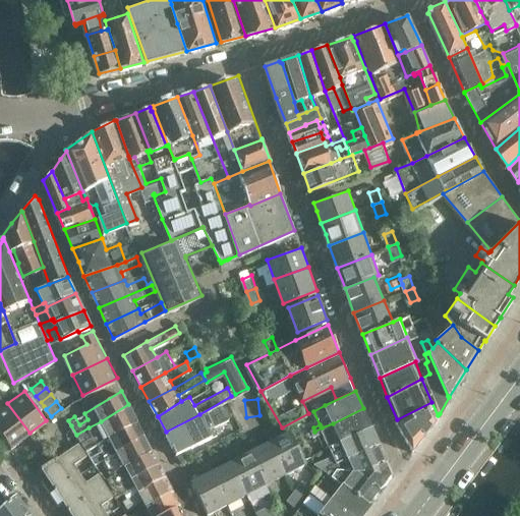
[(223,402),(166,432),(176,452),(219,432),(215,423),(230,416),(223,402)]
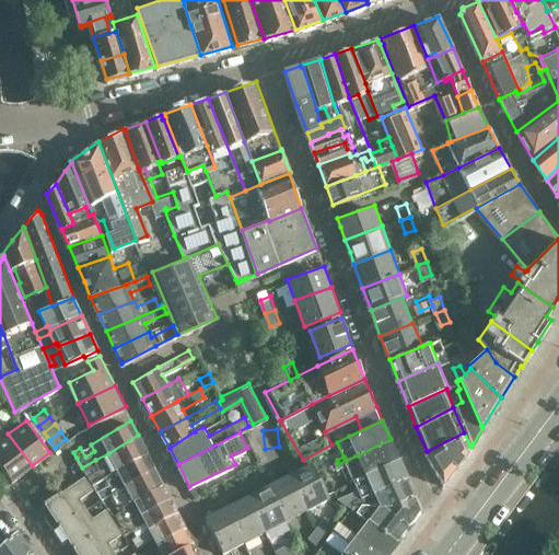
[(464,432),(427,451),(444,482),(470,447),(464,432)]
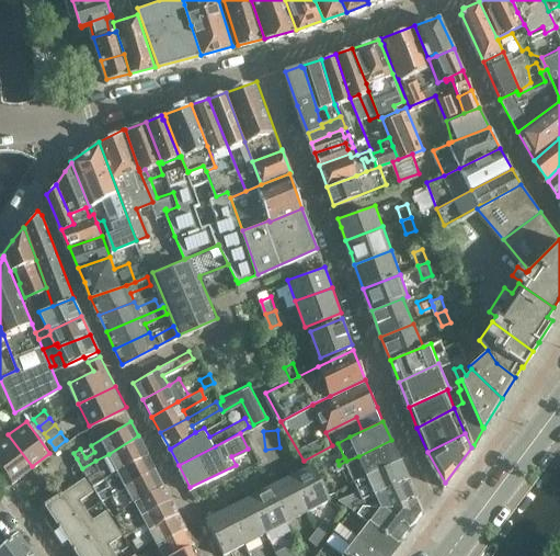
[(8,434),(0,440),(0,463),(12,480),(32,466),(8,434)]
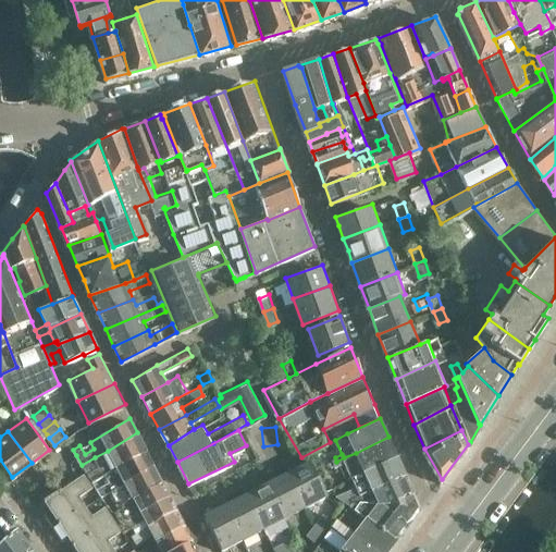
[(137,432),(108,451),(95,457),(99,465),(88,473),(93,479),(106,471),(115,466),(146,448),(137,432)]
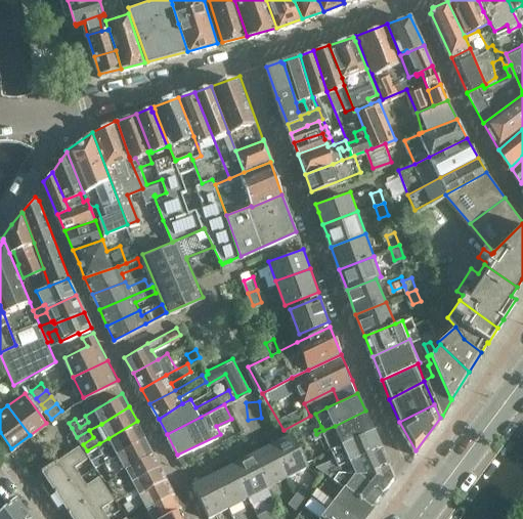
[(365,411),(335,426),(323,430),(331,447),(342,442),(344,441),(344,442),(374,428),(365,411)]
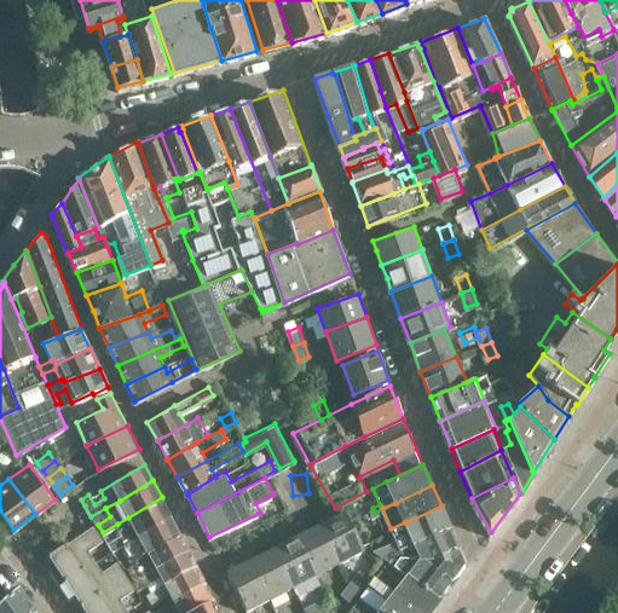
[(162,497),(128,518),(117,524),(121,532),(108,541),(114,549),(122,543),(171,515),(162,497)]
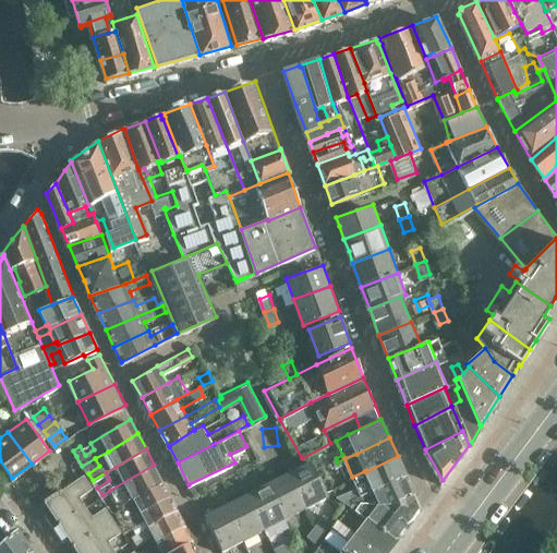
[(366,470),(364,471),(352,478),(356,485),(337,494),(346,501),(373,489),(407,473),(398,456),(366,471),(366,470)]
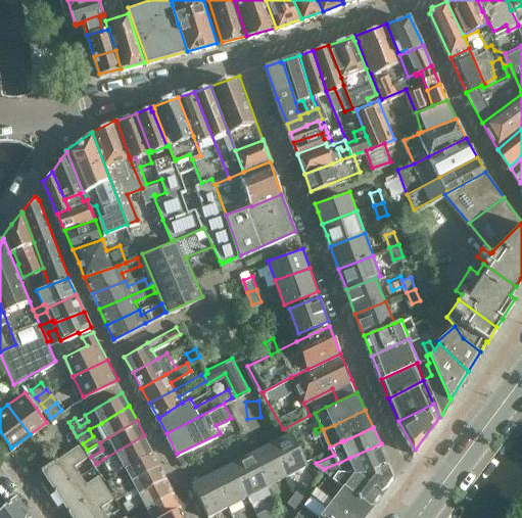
[(291,431),(272,441),(288,473),(307,464),(291,431)]
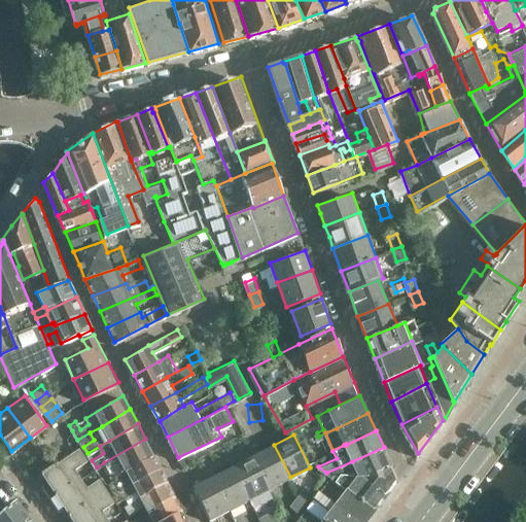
[(145,439),(104,462),(113,477),(125,470),(152,453),(145,439)]
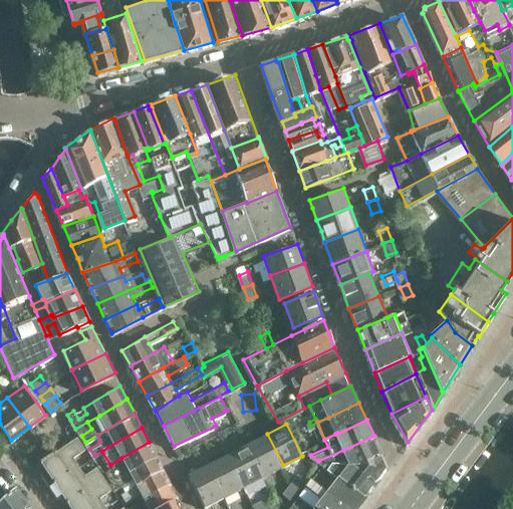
[(46,467),(41,471),(51,486),(81,467),(73,456),(85,448),(79,437),(77,434),(41,459),(46,467)]
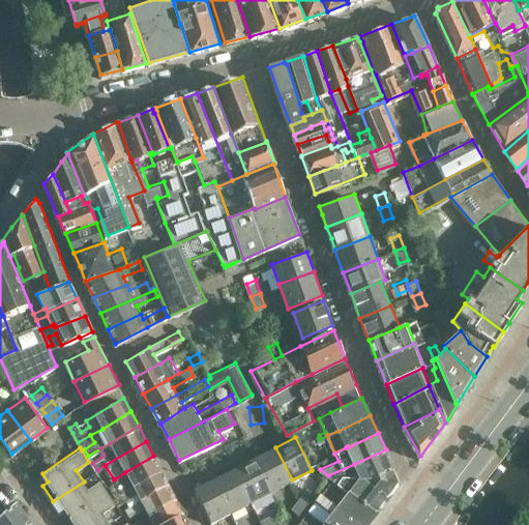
[(275,447),(255,458),(271,490),(292,479),(275,447)]
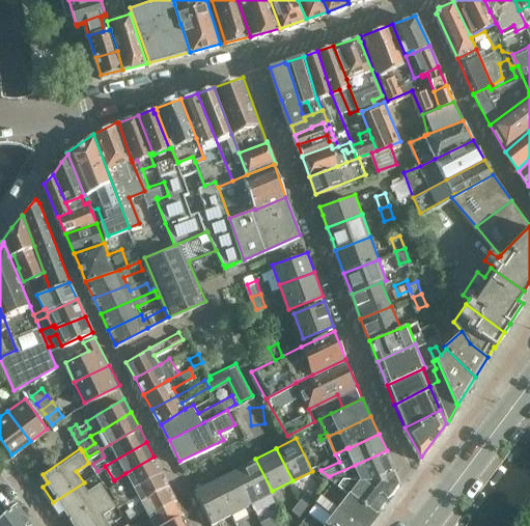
[(387,450),(355,465),(329,476),(334,478),(334,476),(344,477),(361,479),(364,479),(366,480),(394,469),(387,450)]
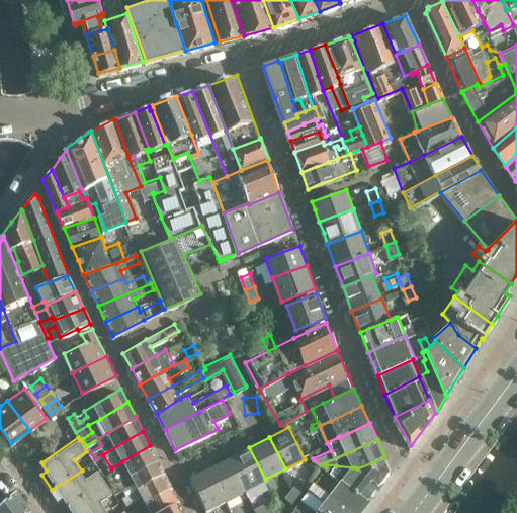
[(150,445),(122,461),(122,462),(104,474),(111,485),(130,473),(157,459),(150,445)]
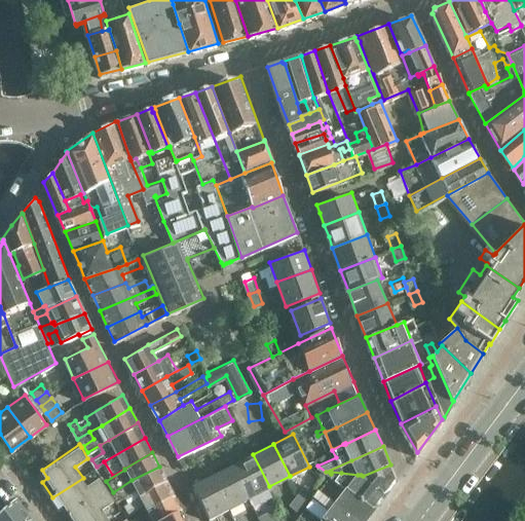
[(253,454),(233,464),(251,496),(269,486),(253,454)]
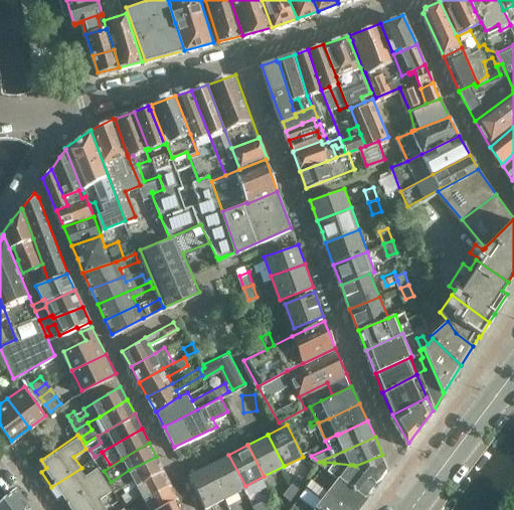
[(228,455),(208,465),(224,496),(245,486),(228,455)]
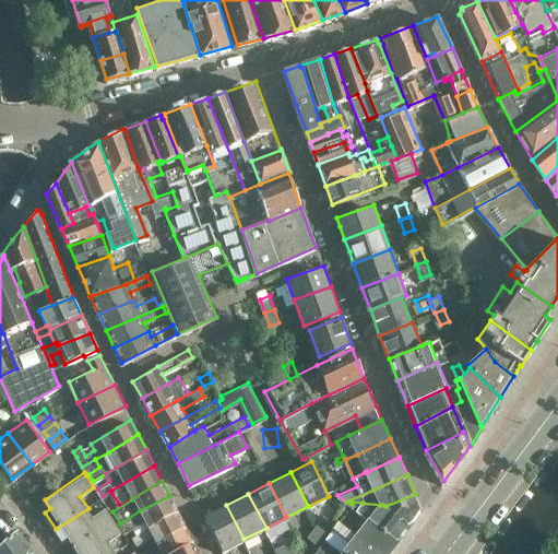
[(415,494),(386,506),(410,525),(422,509),(415,494)]
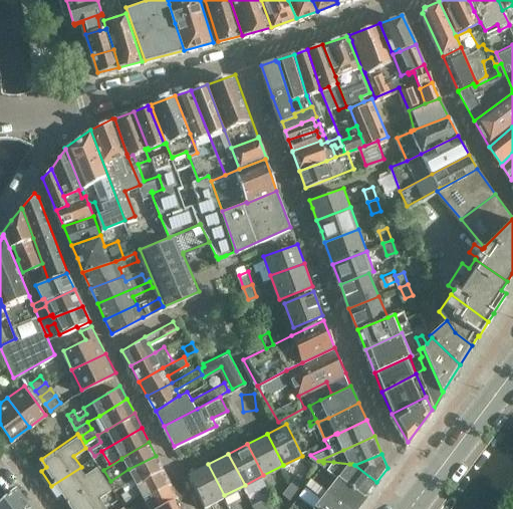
[(156,456),(129,469),(134,478),(119,485),(121,487),(122,486),(125,490),(137,484),(163,469),(156,456)]
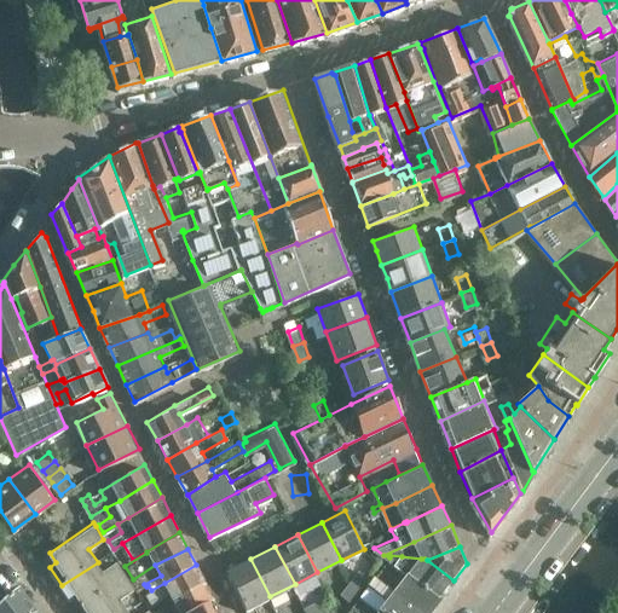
[(396,564),(408,572),(411,576),(442,599),(454,580),(427,560),(425,559),(421,559),(402,556),(396,564)]
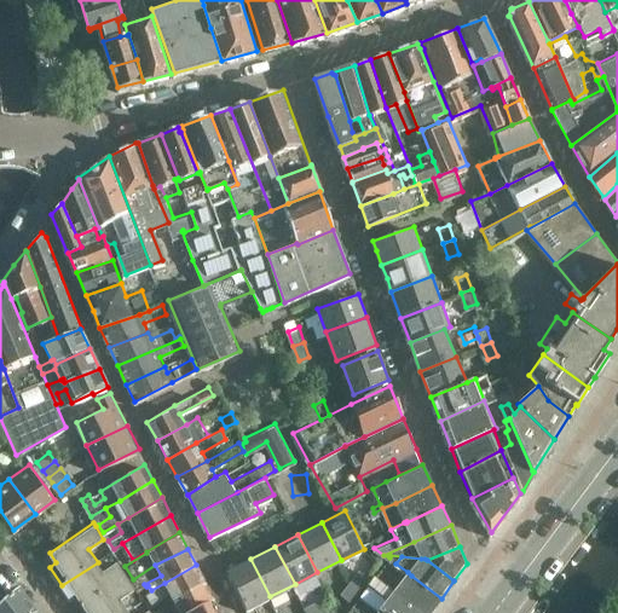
[(250,559),(227,571),(247,609),(270,596),(250,559)]
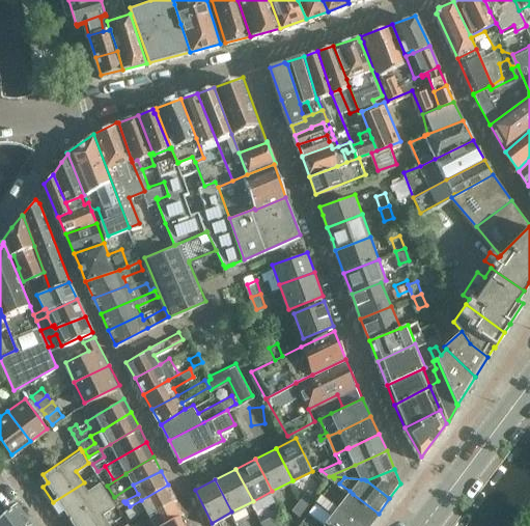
[(84,482),(53,502),(60,514),(65,509),(71,517),(108,492),(101,481),(88,490),(84,482)]
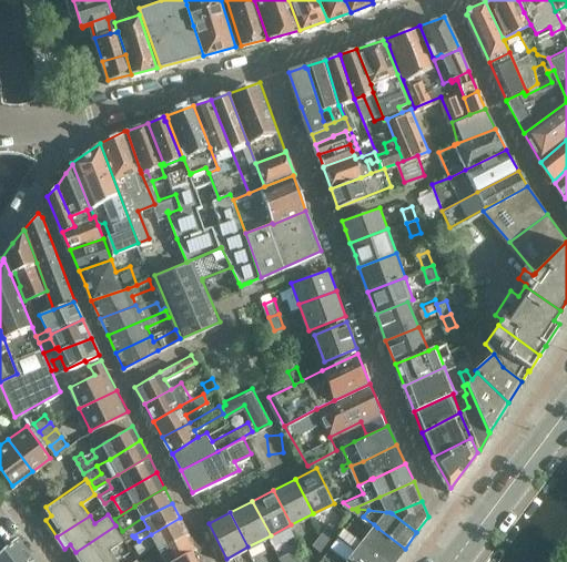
[(151,534),(139,541),(137,542),(140,550),(154,541),(158,548),(188,531),(180,518),(151,534)]
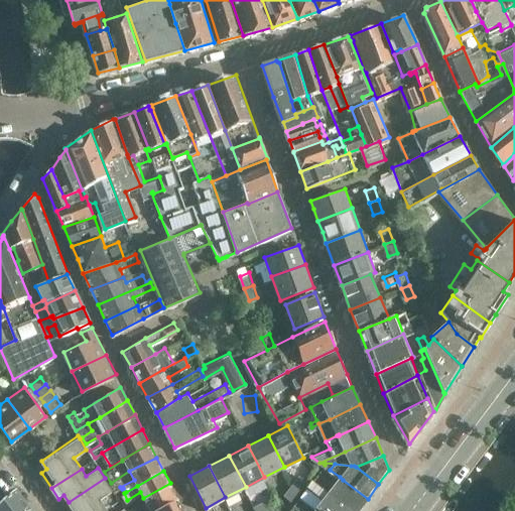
[(299,473),(291,483),(299,489),(307,478),(299,473)]
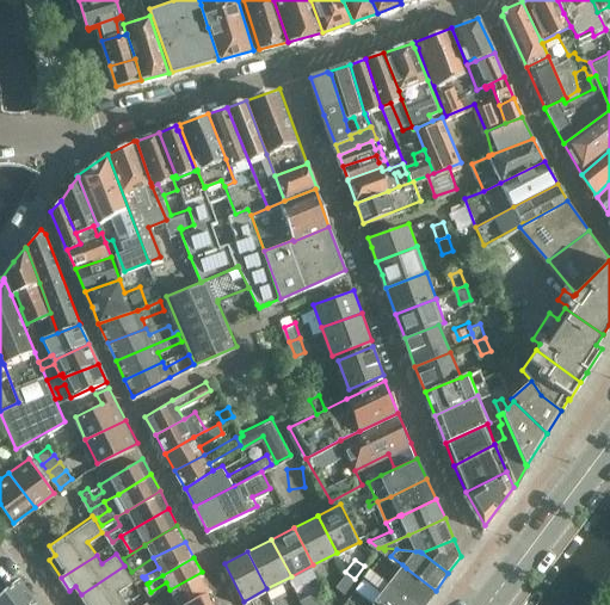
[(369,569),(388,584),(416,604),(423,604),(436,591),(406,568),(402,565),(395,574),(377,560),(369,569)]
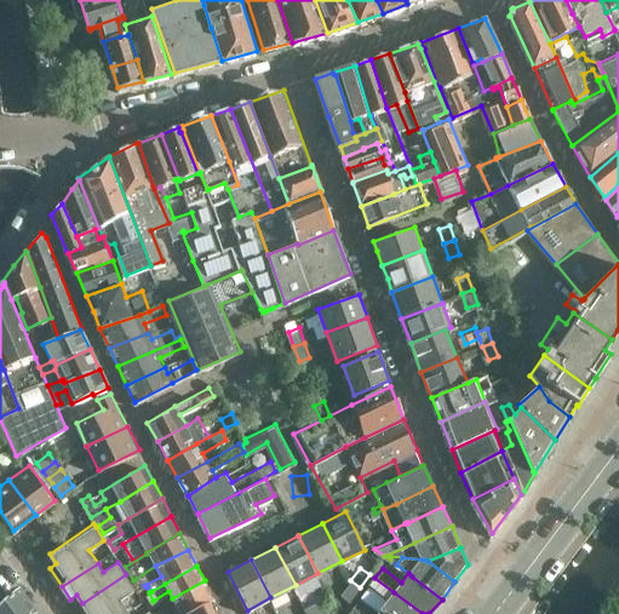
[(126,574),(82,603),(87,613),(85,613),(120,613),(129,609),(136,589),(126,574)]
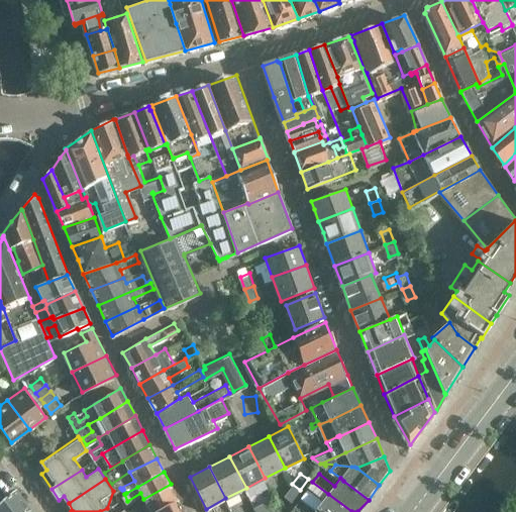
[(323,500),(317,508),(321,511),(351,511),(328,494),(312,482),(307,488),(323,500)]
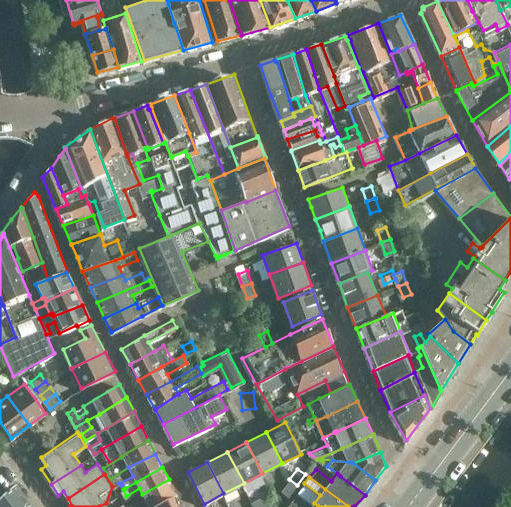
[(169,479),(142,494),(147,503),(139,506),(137,506),(133,499),(126,503),(128,506),(151,506),(176,493),(169,479)]
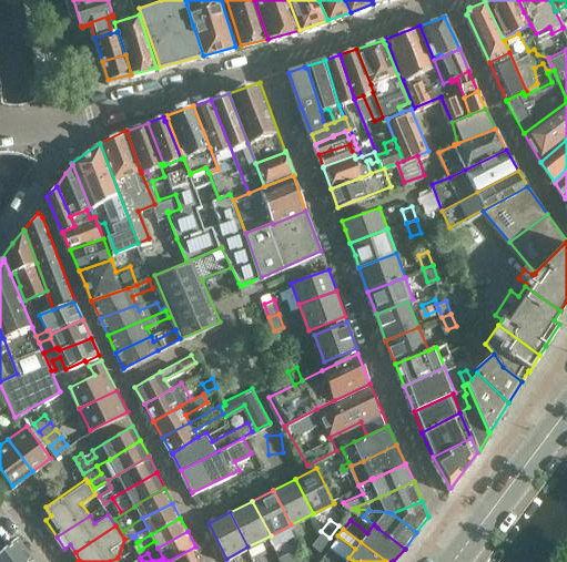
[(321,531),(313,542),(321,549),(330,538),(321,531)]
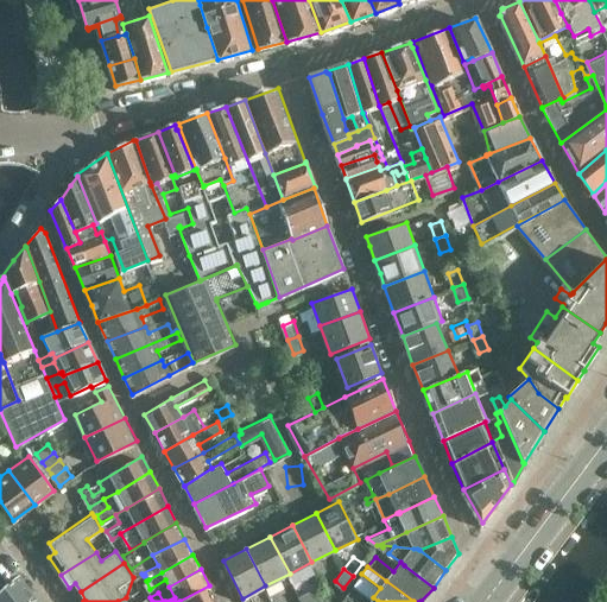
[(37,601),(18,576),(0,593),(0,601),(37,601)]
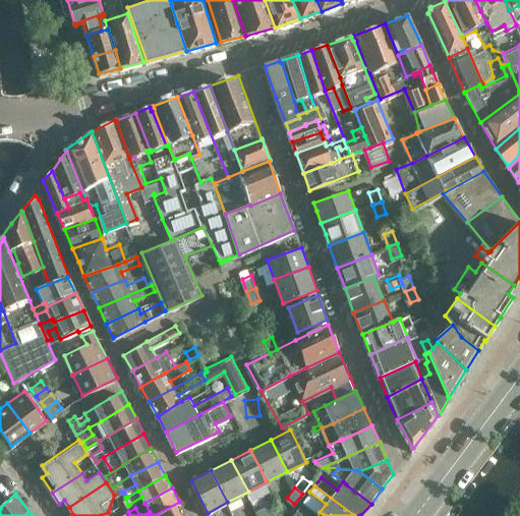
[(179,502),(154,515),(185,515),(186,515),(179,502)]
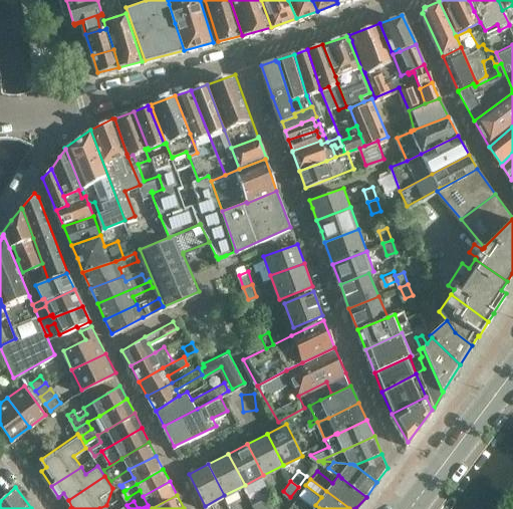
[(262,498),(253,503),(256,508),(259,508),(260,508),(264,508),(269,503),(262,498)]
